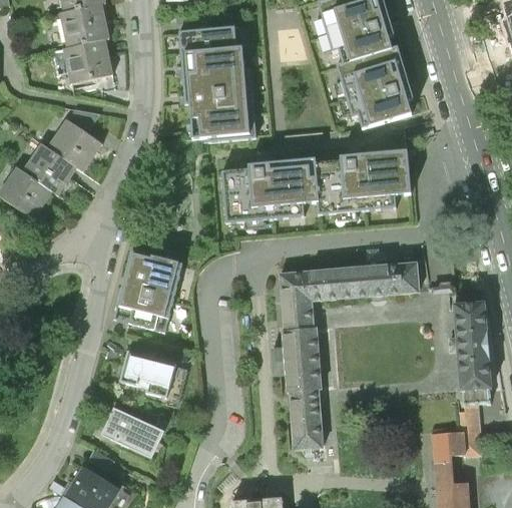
[(105,0),(61,0),(64,9),(101,1),(105,0)]
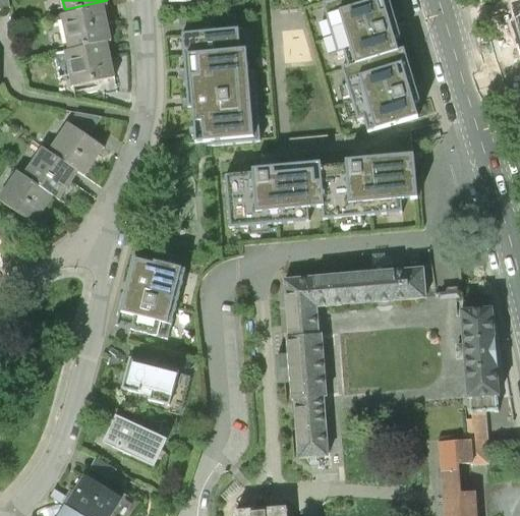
[(323,0),(338,48),(343,47),(347,60),(398,44),(396,37),(400,36),(397,25),(389,0),(323,0)]
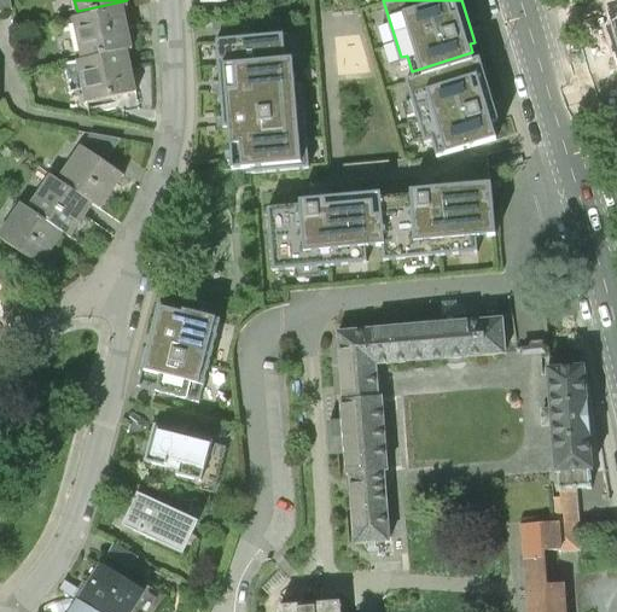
[(132,45),(122,1),(77,11),(71,12),(80,56),(127,46),(132,45)]
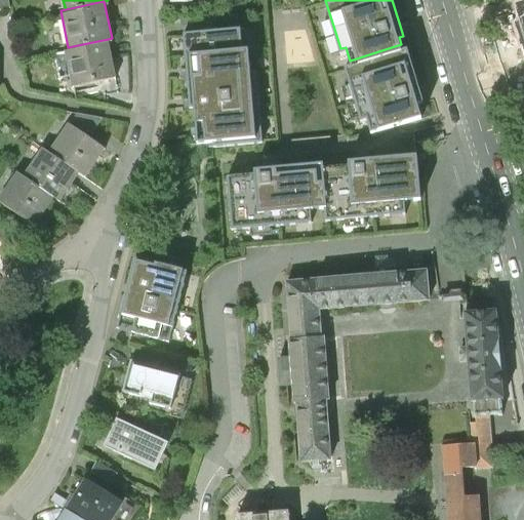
[(214,26),(187,29),(191,71),(193,94),(196,120),(197,133),(255,127),(245,23),(214,26)]
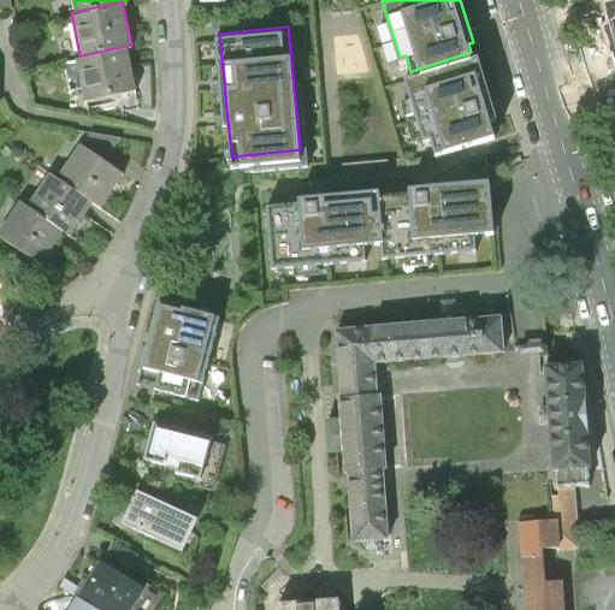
[(135,87),(126,46),(80,55),(76,57),(84,98),(135,87)]
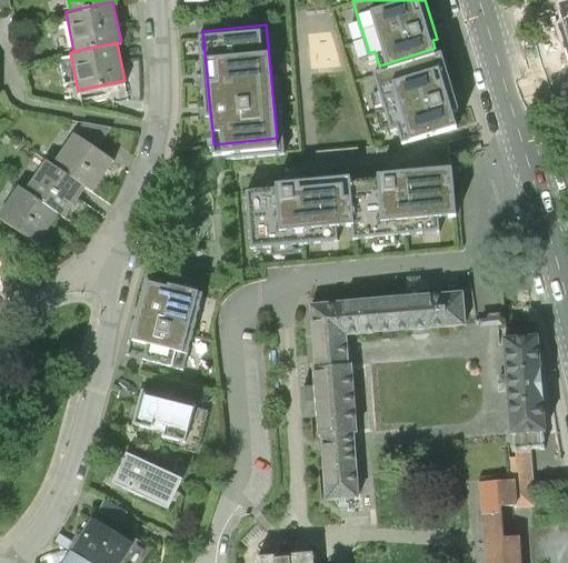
[(379,66),(372,68),(391,127),(397,124),(401,139),(457,122),(455,113),(459,112),(455,98),(438,47),(435,48),(379,66)]
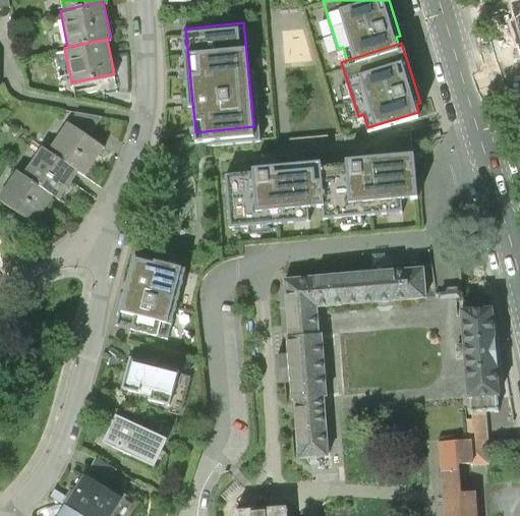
[(74,109),(66,121),(87,134),(100,114),(74,109)]
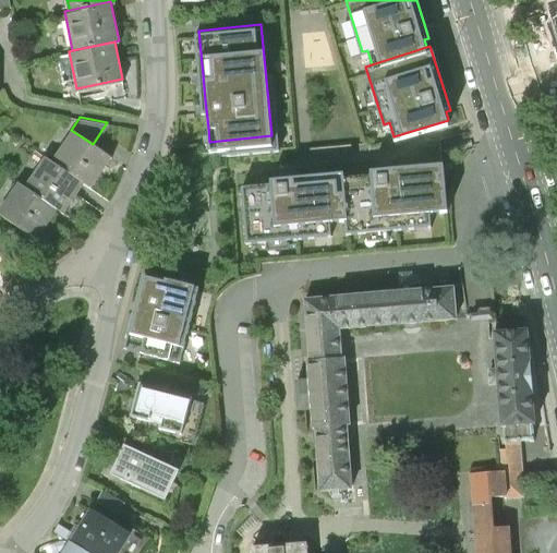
[(93,144),(71,130),(51,159),(82,180),(89,185),(109,155),(93,144)]
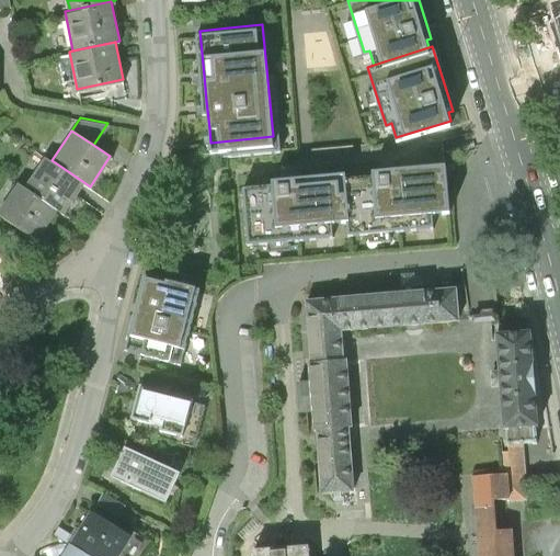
[(63,212),(82,181),(52,160),(44,156),(24,185),(56,206),(63,212)]
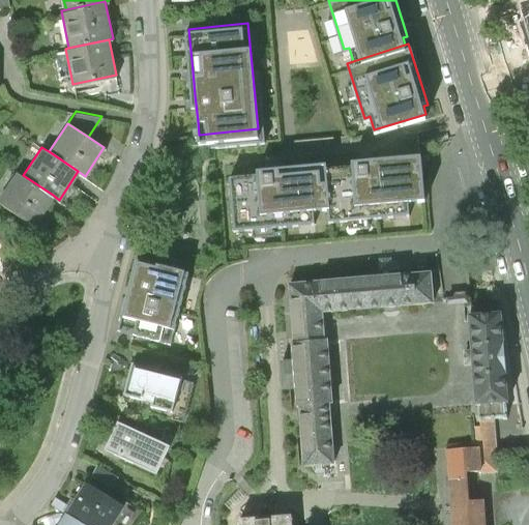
[(350,164),(325,167),(329,207),(326,207),(327,220),(392,214),(391,202),(423,199),(419,153),(350,159),(350,164)]
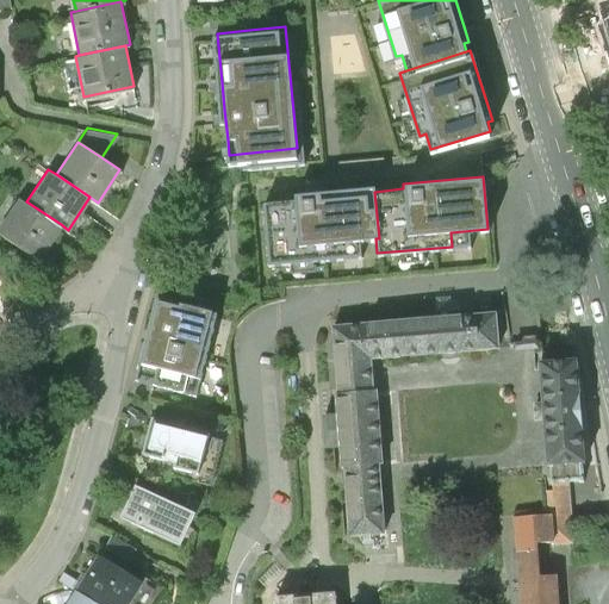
[(294,199),(262,201),(267,262),(342,256),(341,241),(376,238),(379,238),(374,192),(374,186),(293,193),(294,199)]
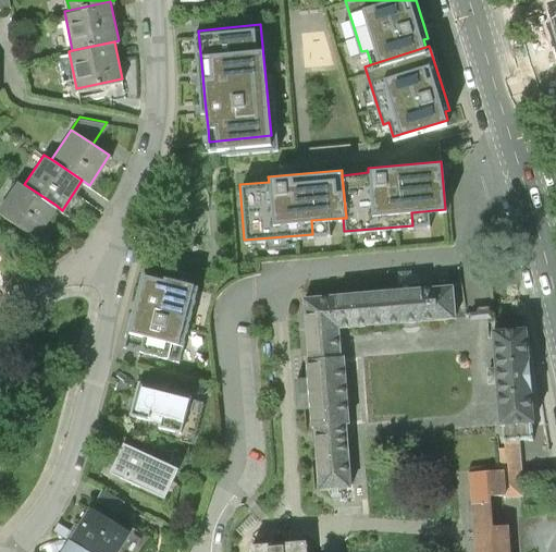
[(0,211),(35,235),(56,205),(24,184),(16,180),(0,204),(0,211)]
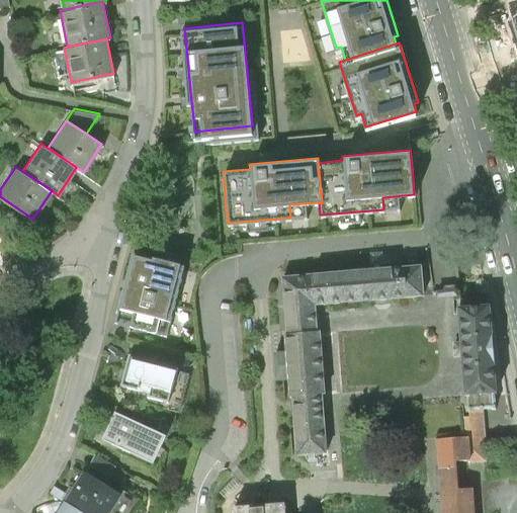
[(178,265),(131,254),(119,304),(166,315),(178,265)]
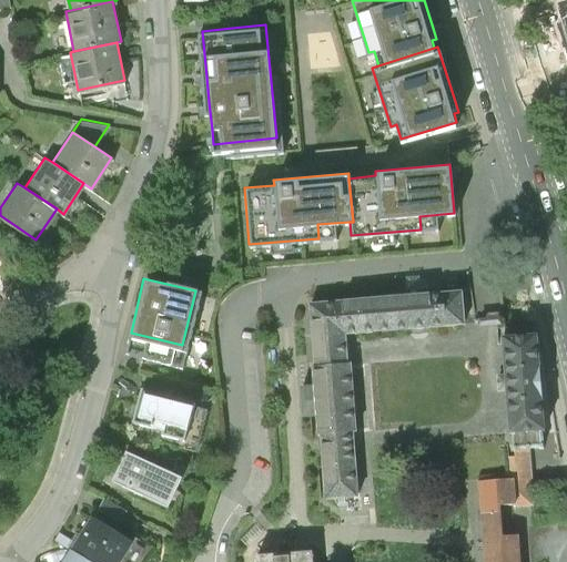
[(311,302),(315,365),(348,363),(346,330),(353,329),(432,324),(465,322),(463,290),(416,294),(311,302)]
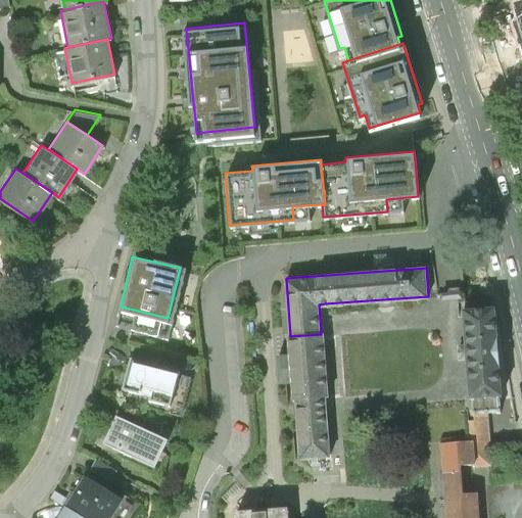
[(497,309),(466,311),(470,397),(502,396),(497,309)]
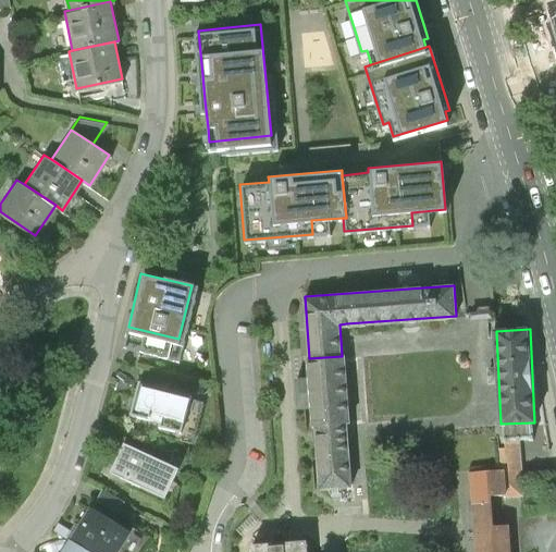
[(311,426),(316,426),(346,424),(349,422),(345,356),(342,356),(309,358),(307,358),(311,426)]
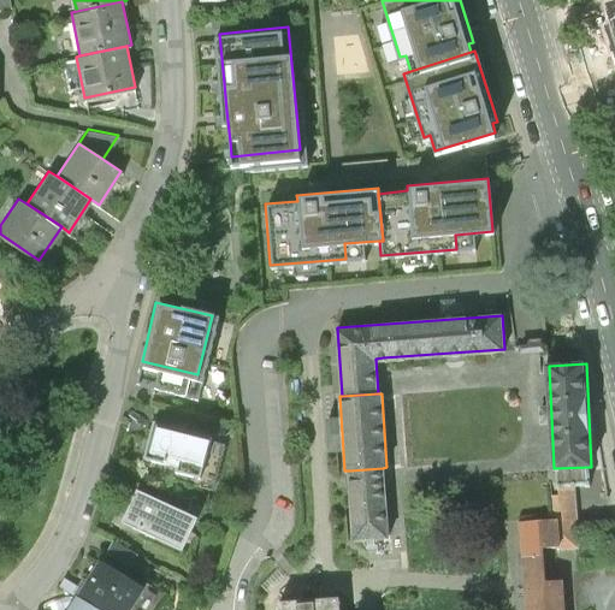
[(210,432),(151,418),(142,454),(201,468),(210,432)]
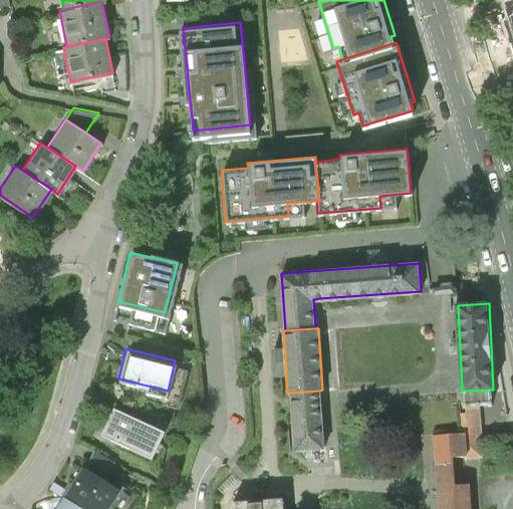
[(319,396),(319,391),(291,393),(295,451),(308,450),(323,449),(319,396)]
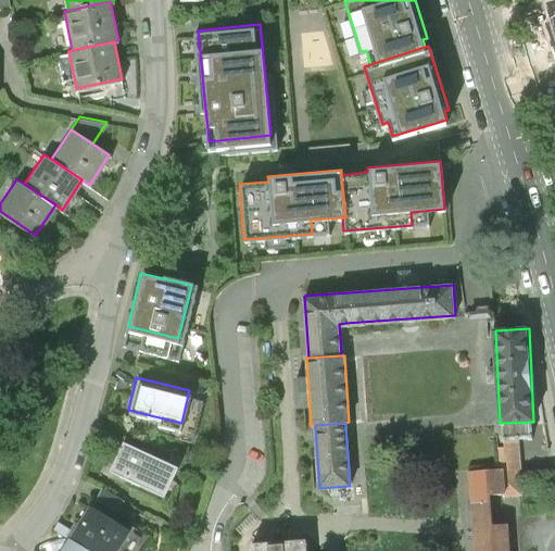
[(501,439),(503,468),(505,492),(522,491),(518,438),(501,439)]
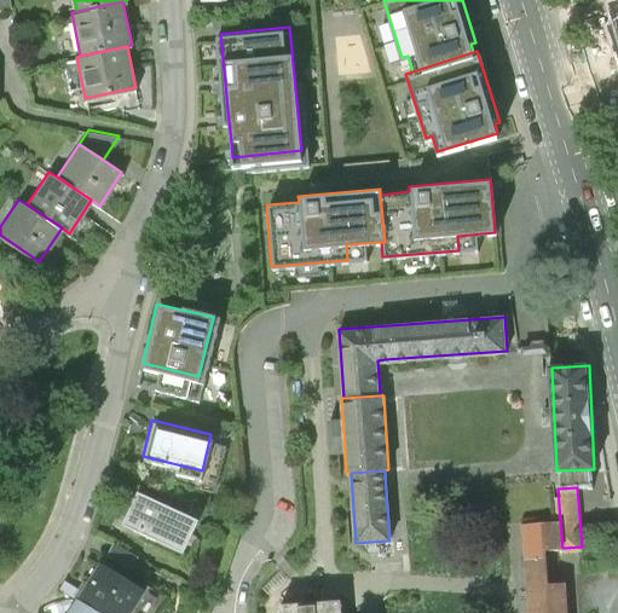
[(197,521),(136,492),(121,522),(183,551),(197,521)]
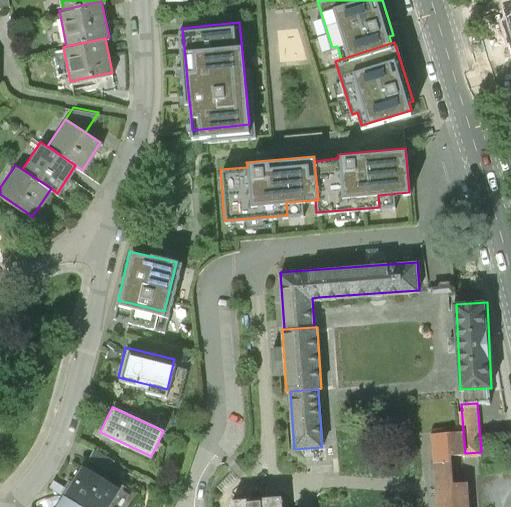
[(435,433),(438,482),(454,481),(452,454),(465,453),(463,431),(435,433)]
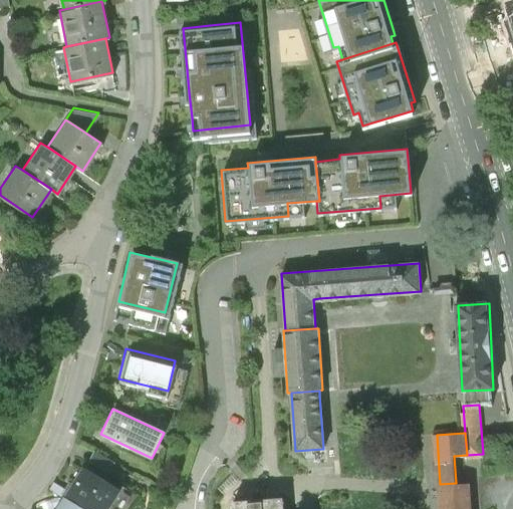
[(114,459),(93,447),(87,458),(108,470),(114,459)]
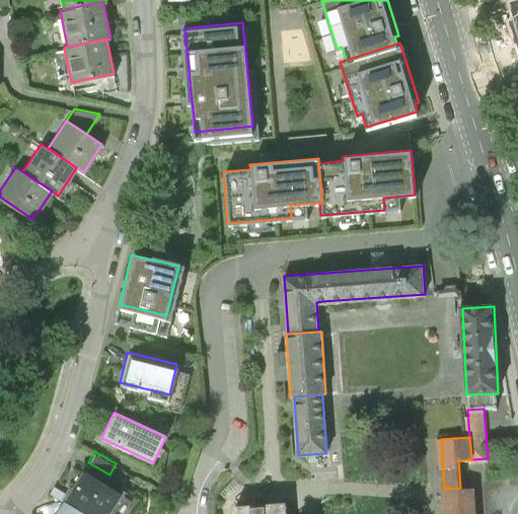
[(83,470),(63,501),(83,513),(112,513),(124,496),(83,470)]
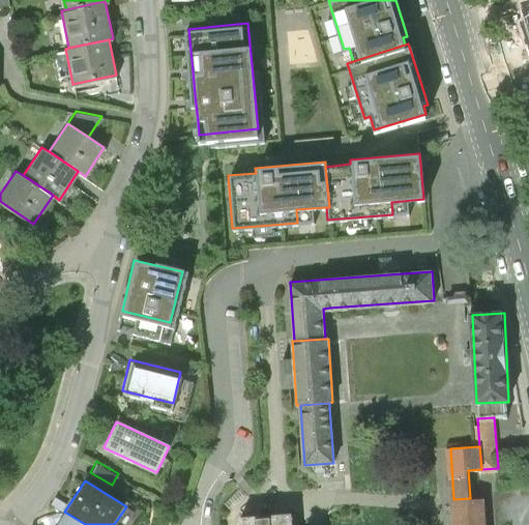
[(453,499),(454,524),(482,524),(481,507),(480,497),(470,498),(453,499)]
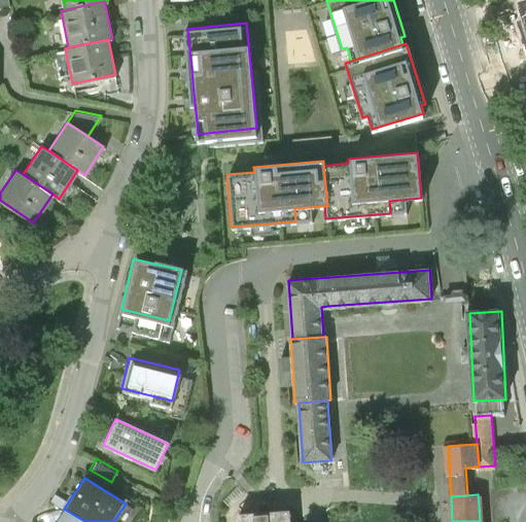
[(84,521),(64,509),(55,521),(84,521)]
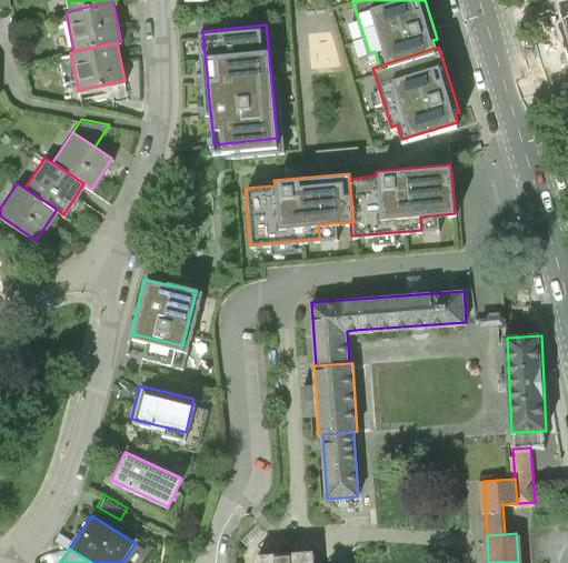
[(311,562),(311,551),(258,555),(258,562),(311,562)]
